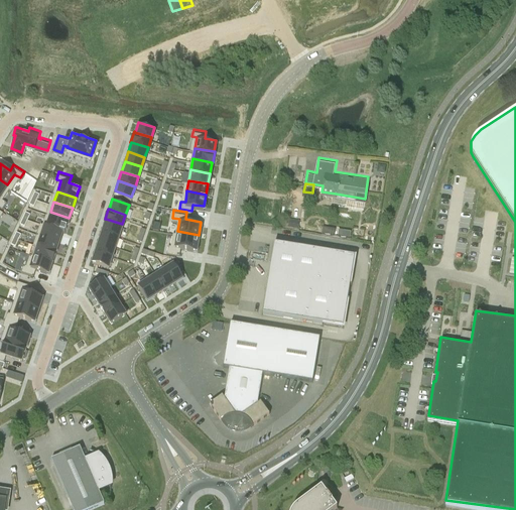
[(50,212),(47,222),(55,225),(54,226),(59,228),(62,228),(65,229),(67,224),(69,218),(50,212)]
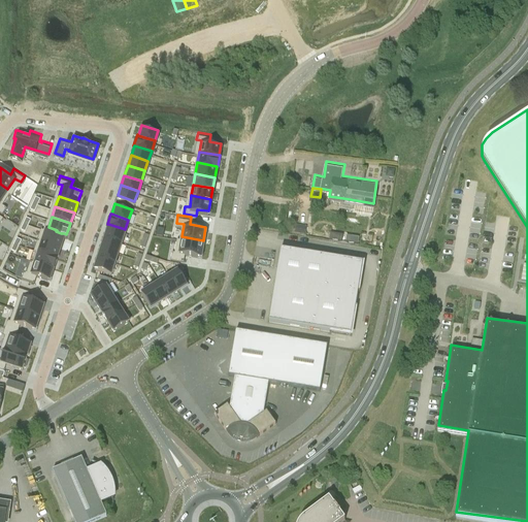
[(107,224),(104,234),(122,239),(125,229),(108,224),(107,224)]
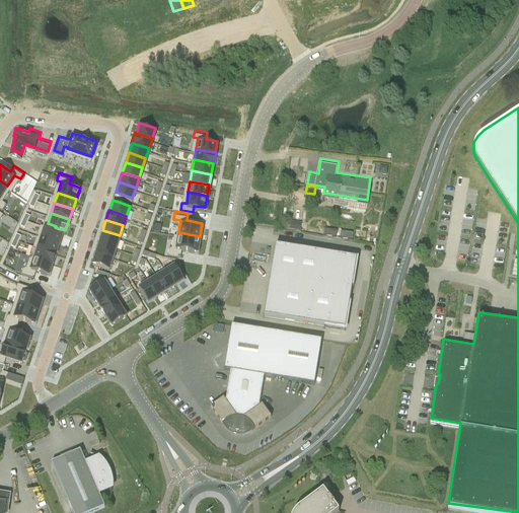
[(45,223),(42,233),(60,239),(63,229),(60,229),(55,227),(56,226),(48,223),(48,224),(45,223)]
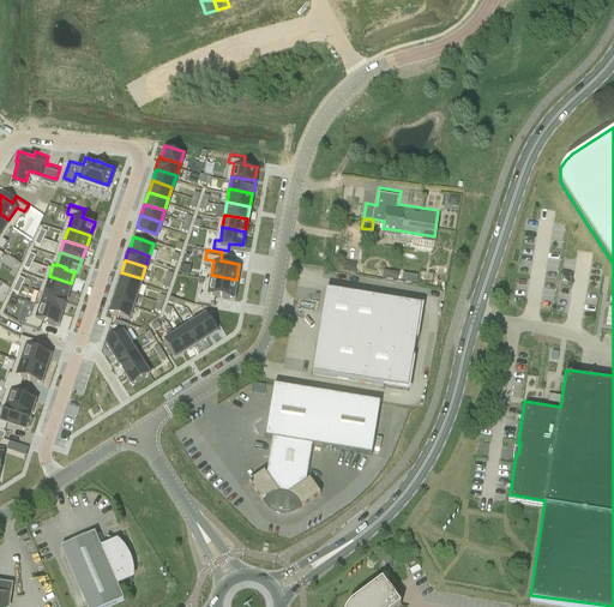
[(121,272),(118,283),(138,290),(142,278),(121,272)]
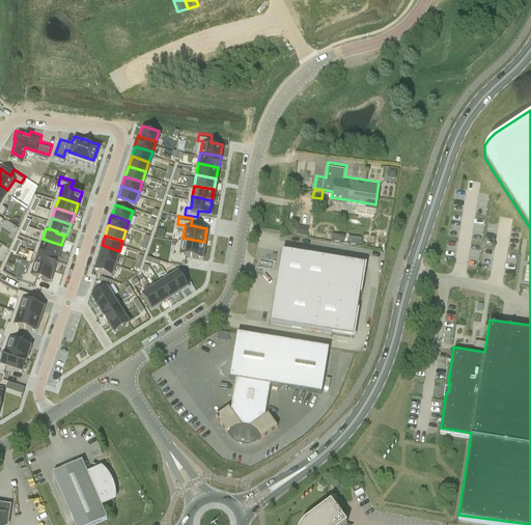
[(173,249),(171,256),(185,259),(186,252),(202,255),(204,242),(183,238),(180,250),(173,249)]
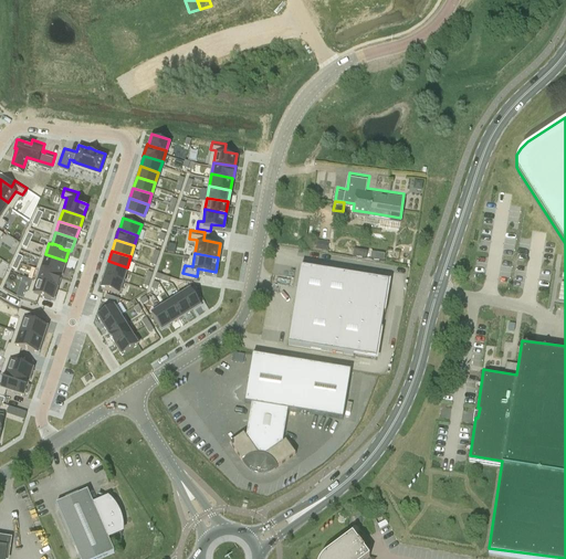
[(45,254),(41,265),(61,272),(65,261),(45,254)]
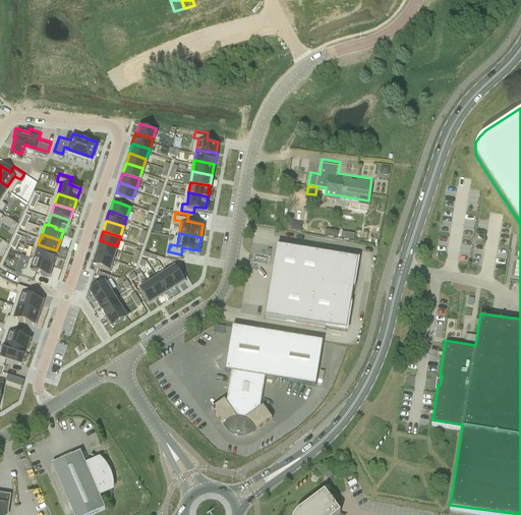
[(100,240),(97,250),(113,256),(117,246),(100,240)]
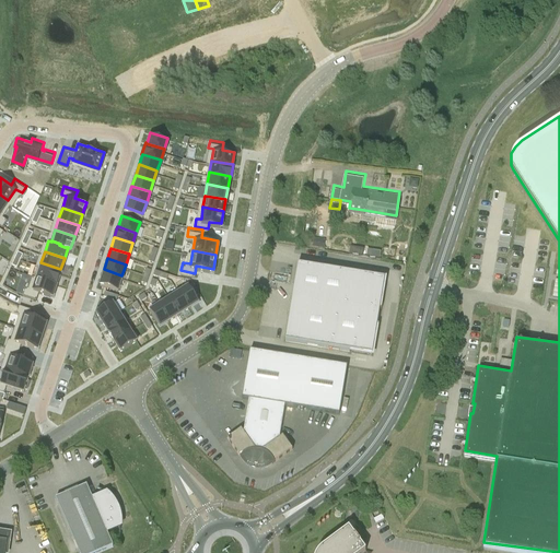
[(380,303),(384,273),(362,270),(363,268),(362,268),(362,269),(298,259),(284,336),(349,345),(349,348),(350,348),(350,345),(372,350),(376,320),(378,320),(378,319),(377,319),(380,304),(382,304),(382,303),(380,303)]
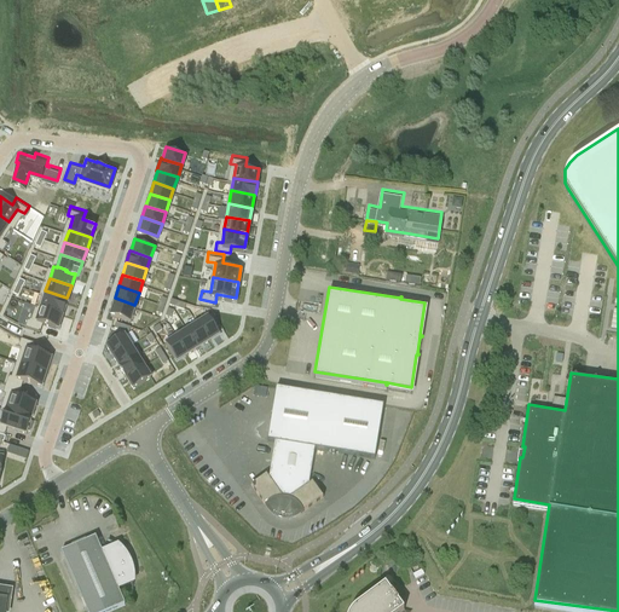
[(45,290),(41,302),(63,311),(68,299),(67,298),(45,290)]
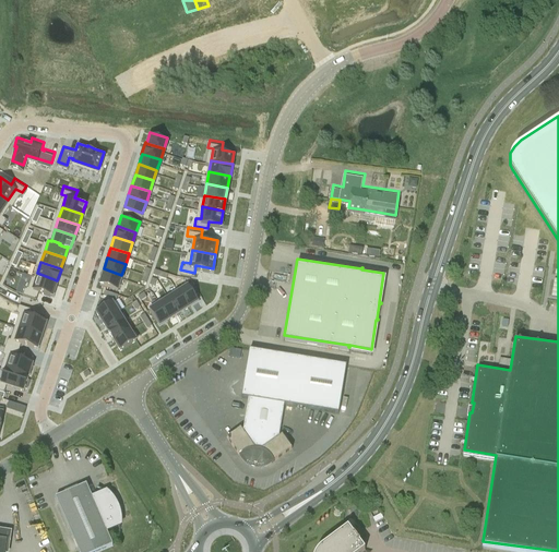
[(104,268),(99,279),(118,286),(121,275),(104,268)]
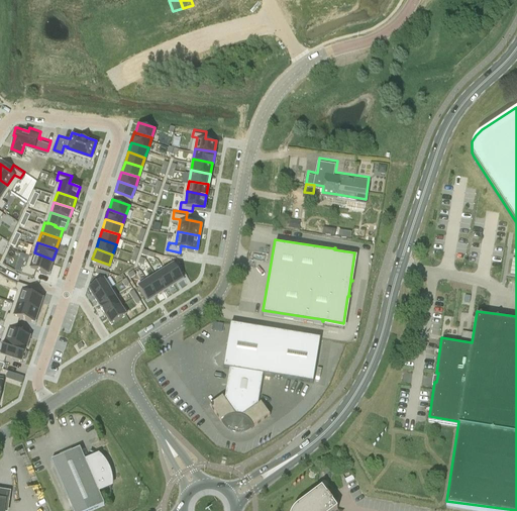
[(23,263),(21,269),(33,273),(35,267),(48,271),(53,260),(34,252),(30,264),(23,262),(23,263)]
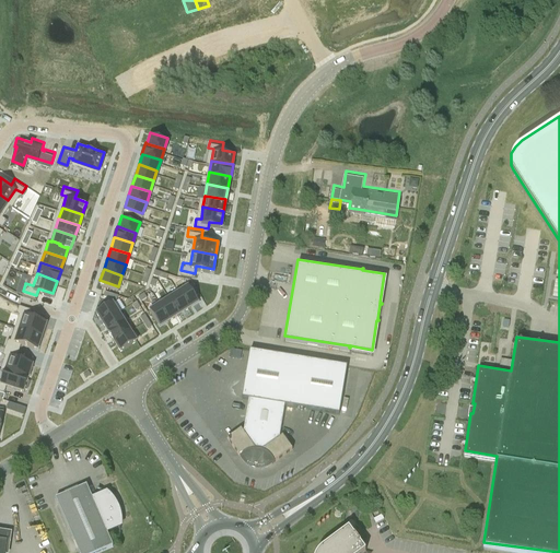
[(188,282),(178,287),(188,304),(198,297),(188,282)]
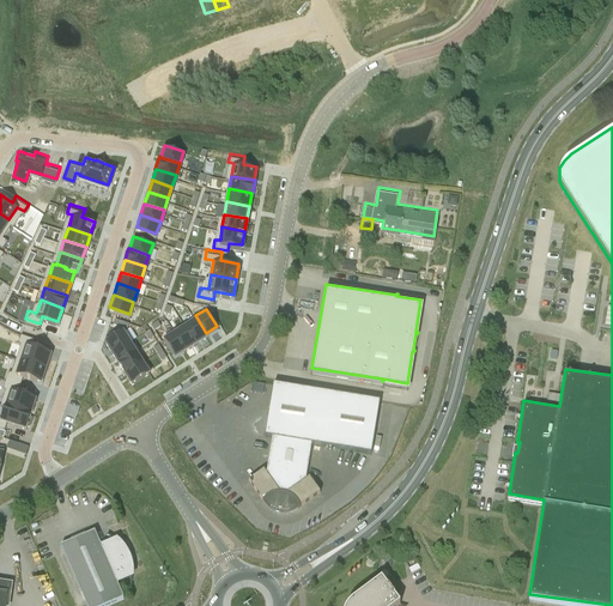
[(195,315),(184,322),(196,339),(206,333),(195,315)]
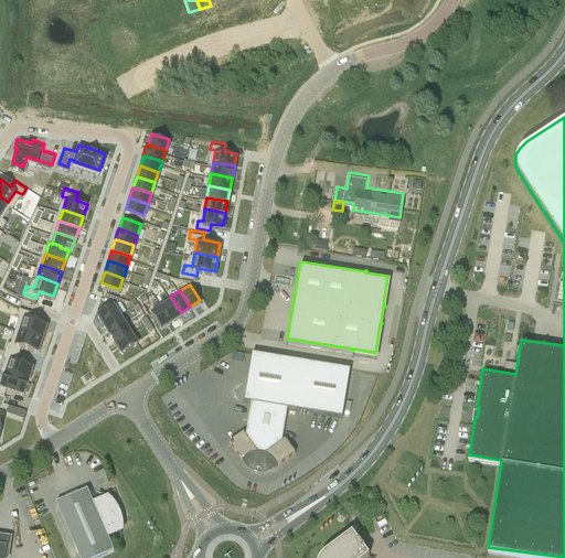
[(170,297),(161,302),(171,319),(181,312),(170,297)]
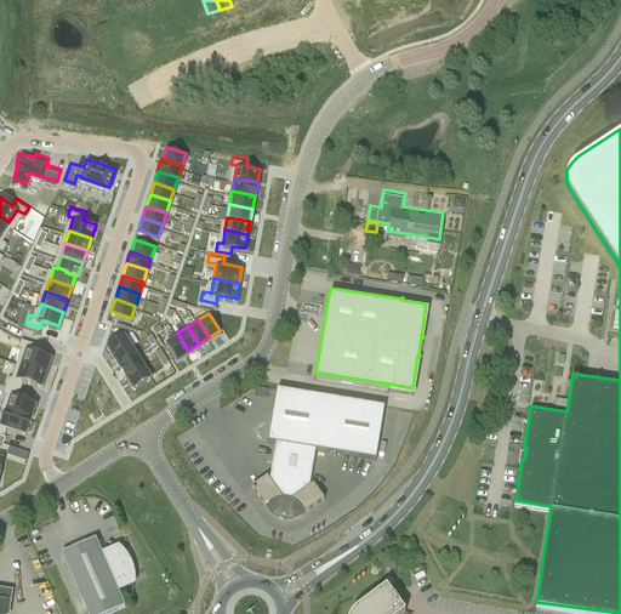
[(125,331),(107,342),(114,353),(131,342),(125,331)]
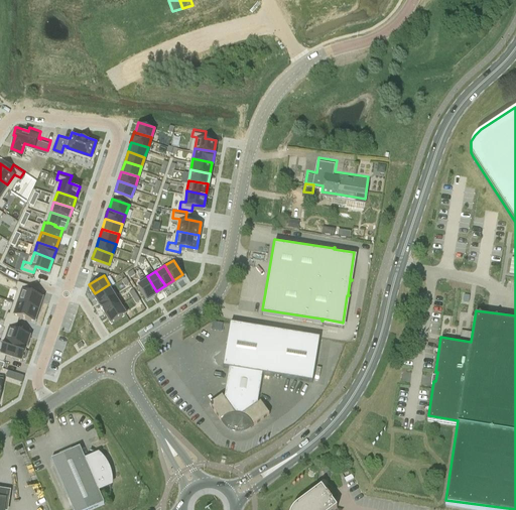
[(147,276),(138,282),(147,297),(156,291),(147,276)]
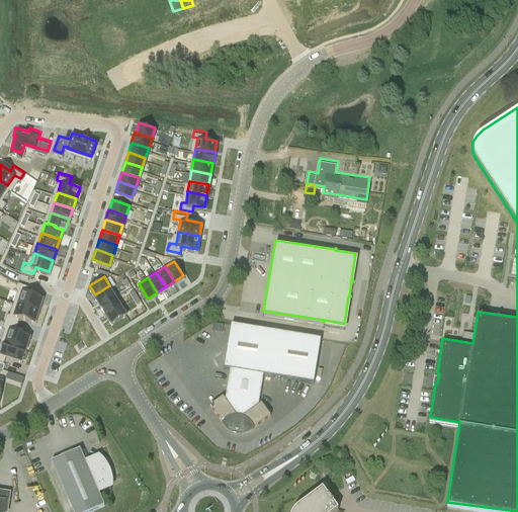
[(15,285),(15,286),(22,288),(18,301),(38,307),(44,294),(28,289),(30,282),(17,278),(15,285)]
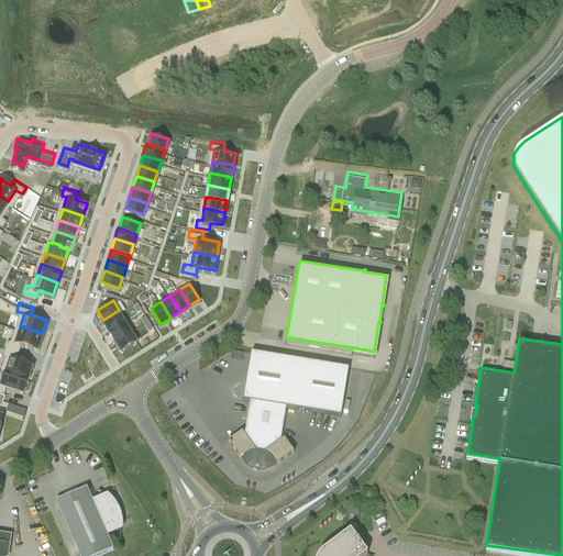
[(119,310),(103,320),(109,329),(125,319),(119,310)]
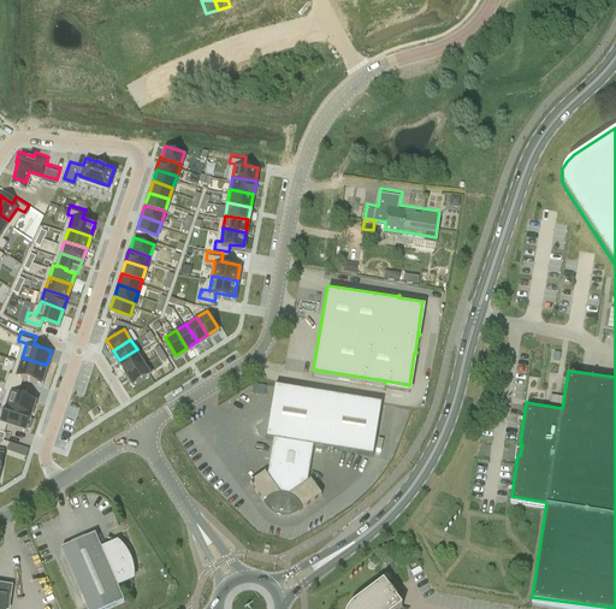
[(119,360),(118,360),(125,372),(126,372),(125,371),(143,360),(137,349),(119,360)]
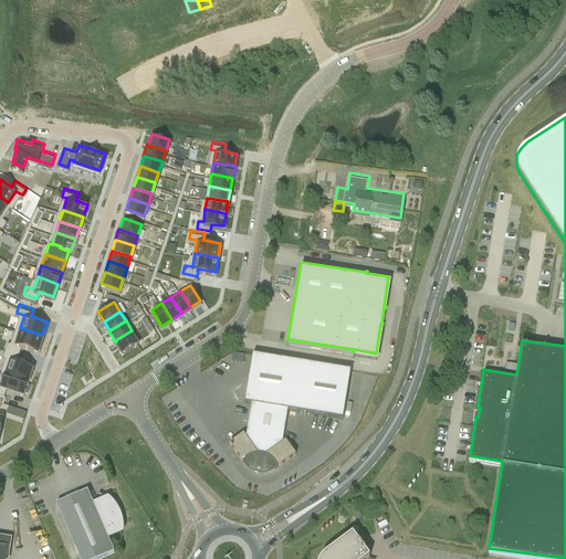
[(8,339),(6,346),(19,350),(21,344),(38,349),(42,335),(20,328),(16,340),(8,338),(8,339)]
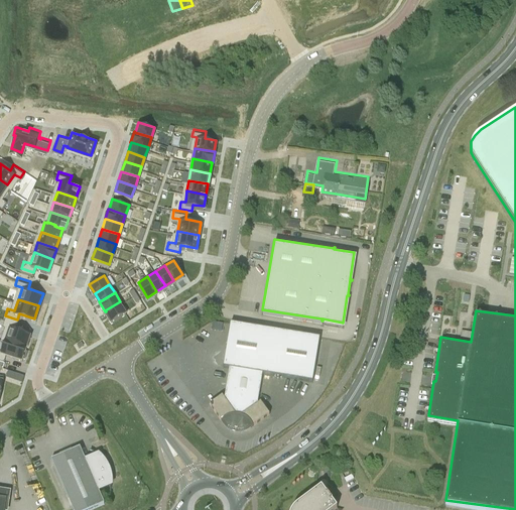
[(120,301),(105,310),(106,311),(111,320),(126,310),(120,301)]
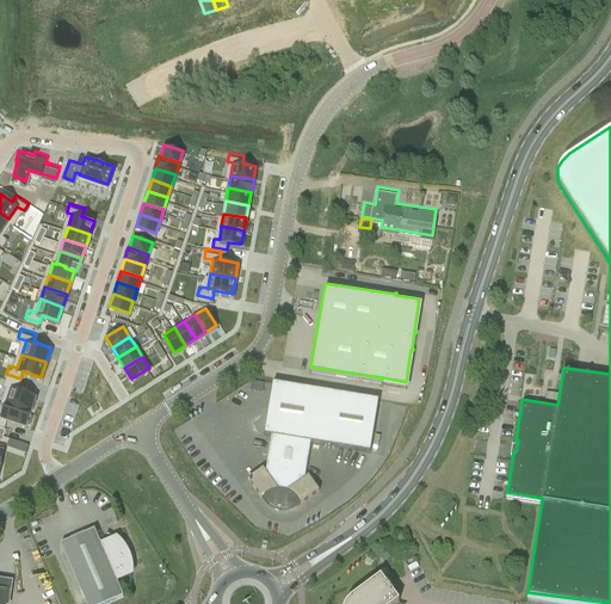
[(4,382),(2,383),(11,386),(6,400),(10,401),(31,407),(36,393),(18,387),(20,378),(6,374),(4,382)]
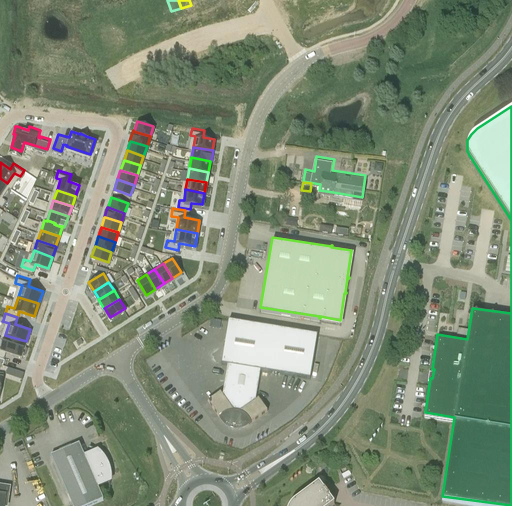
[(242,420),(244,419),(246,422),(267,407),(258,394),(255,396),(260,366),(310,374),(317,331),(228,316),(221,360),(227,361),(222,391),(220,388),(208,397),(223,418),(226,416),(226,417),(227,418),(228,418),(230,419),(231,420),(233,421),(234,421),(235,421),(236,421),(238,421),(239,421),(240,421),(241,420),(242,420)]
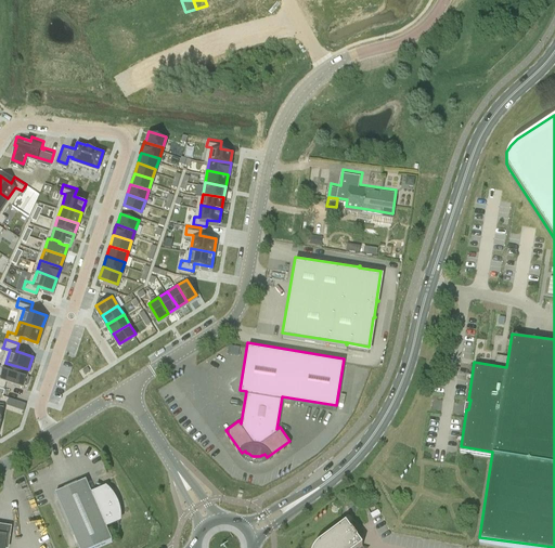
[(0,374),(0,382),(4,385),(7,378),(24,383),(25,380),(26,381),(29,374),(27,373),(28,370),(28,369),(9,364),(5,363),(5,362),(1,375),(0,374)]
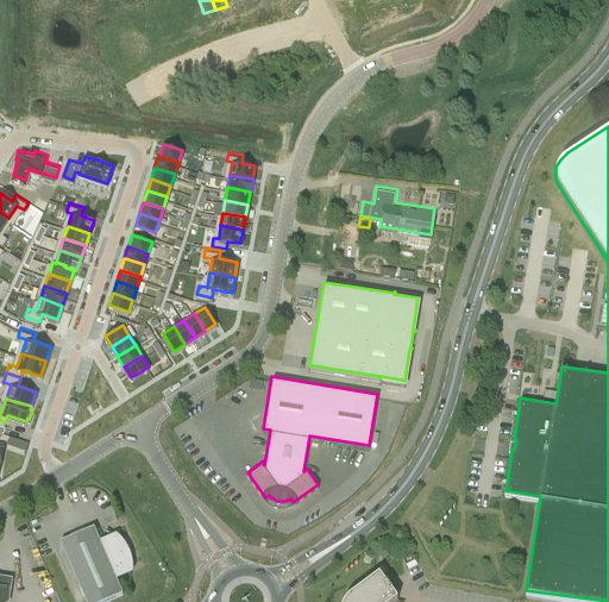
[(25,446),(29,439),(10,432),(7,440),(25,446)]
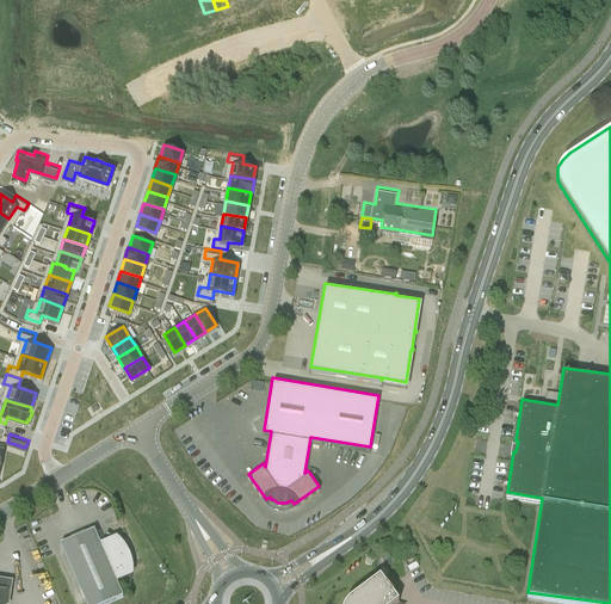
[(110,529),(107,528),(106,528),(116,534),(102,540),(94,524),(61,538),(87,599),(88,603),(92,603),(123,591),(116,575),(130,569),(129,579),(129,580),(130,578),(130,577),(131,574),(131,572),(131,569),(131,567),(131,566),(131,564),(131,562),(131,560),(130,558),(130,556),(130,554),(129,550),(128,548),(125,544),(124,542),(123,541),(122,538),(119,536),(117,534),(113,531),(111,530),(110,529)]
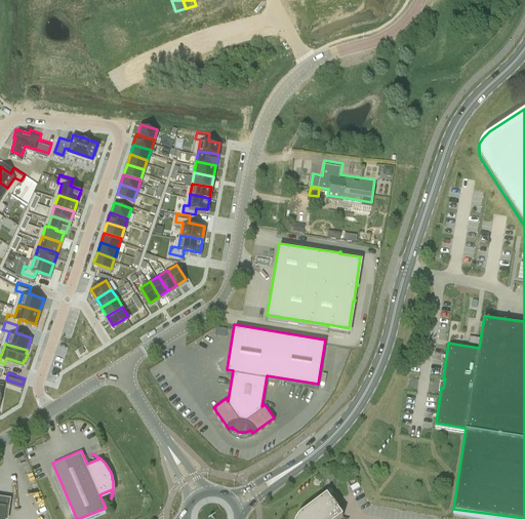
[(336,518),(336,517),(342,513),(328,493),(326,491),(301,510),(300,511),(298,513),(298,514),(297,515),(296,516),(295,518),(294,518),(336,518)]
